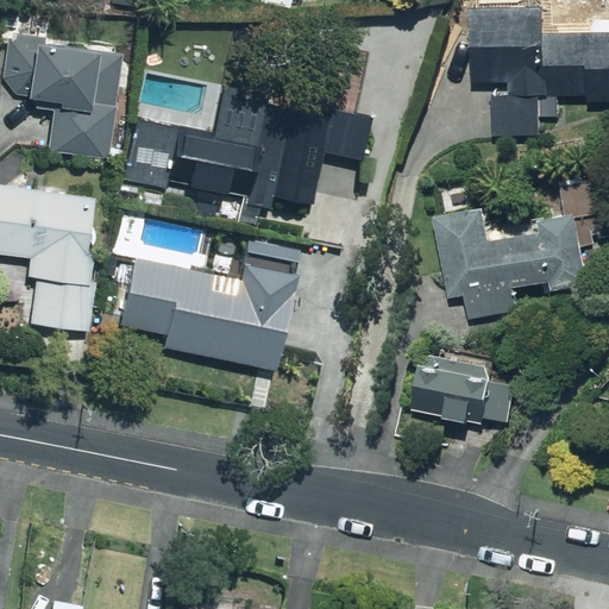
[(253,0),(253,4),(288,10),(289,0),(253,0)]
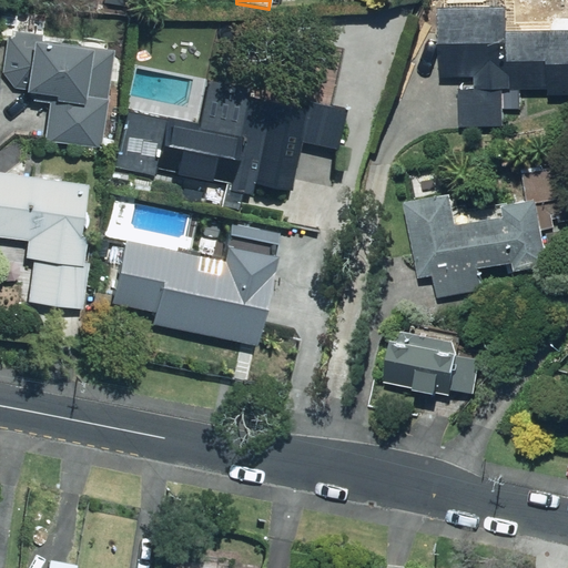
[(508,8),(438,6),(436,75),(475,77),(474,88),(459,88),(458,125),(504,127),(505,109),(520,110),(521,85),(547,87),(547,92),(567,92),(567,30),(507,29),(508,8)]
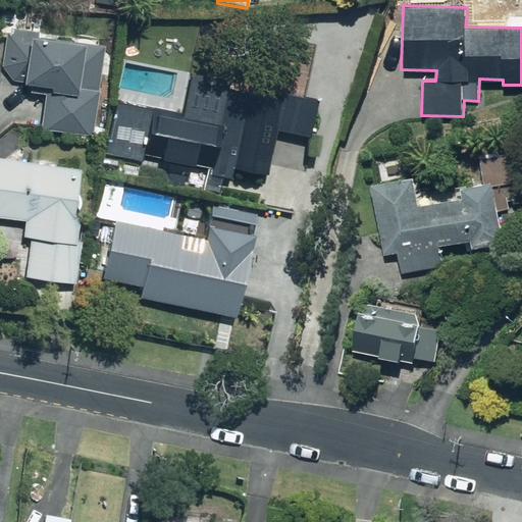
[(79,43),(24,39),(17,85),(45,87),(41,137),(91,141),(96,90),(74,88),(79,43)]
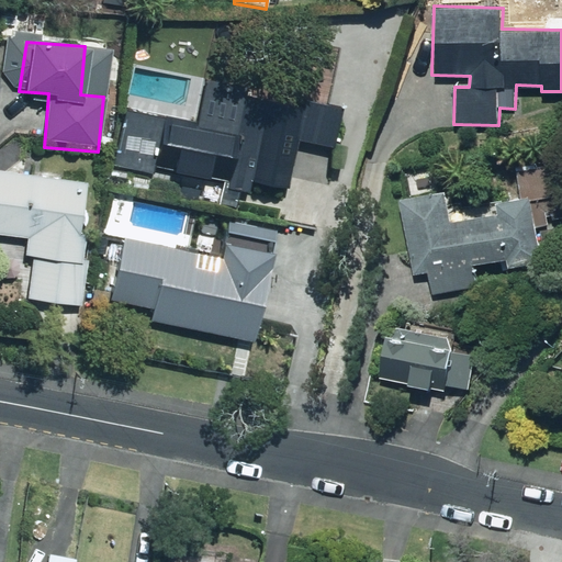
[(281,93),(202,77),(193,120),(171,115),(169,125),(163,124),(155,166),(197,175),(192,199),(235,208),(239,190),(247,191),(249,183),(261,186),(281,93)]
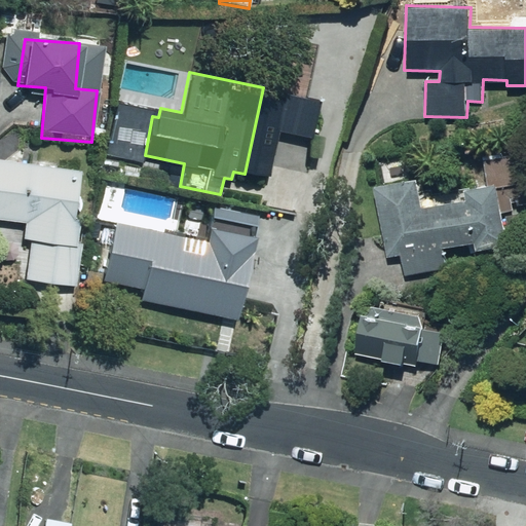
[(416,174),(373,185),(398,280),(451,266),(446,245),(473,237),(477,254),(510,245),(496,191),(525,183),(525,148),(478,161),(483,184),(434,196),(436,203),(425,207),(416,174)]
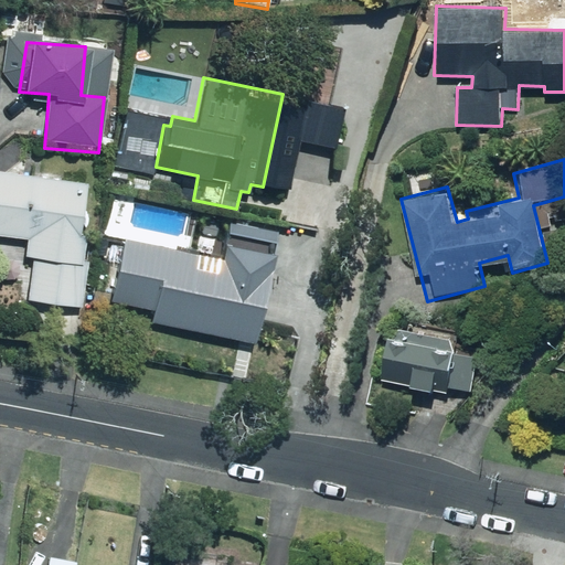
[(31,172),(0,170),(0,265),(27,267),(24,302),(81,306),(83,260),(78,260),(83,181),(31,178),(31,172)]
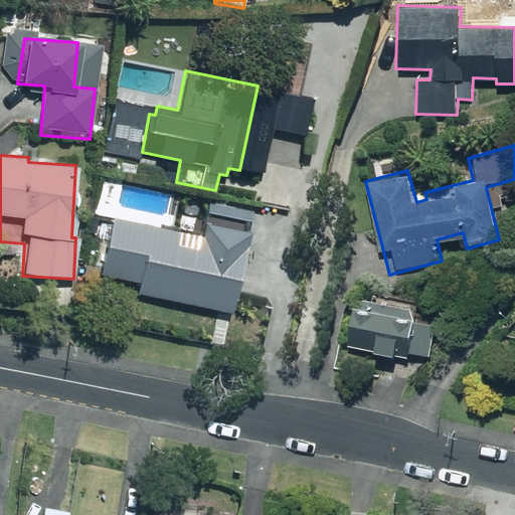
[(94,285),(221,310),(224,294),(234,296),(245,241),(108,214),(94,285)]
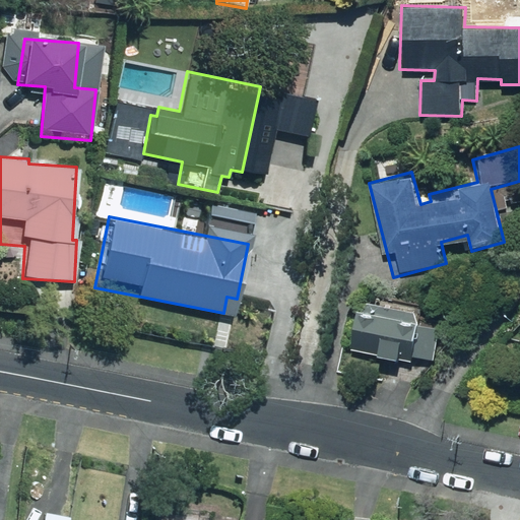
[(419,311),(369,303),(368,312),(353,310),(347,350),(411,362),(419,311)]
